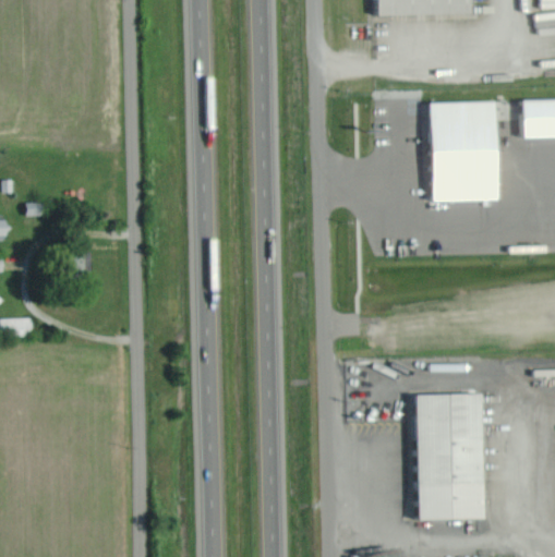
[(471,0),(378,0),(379,15),(472,14),(471,0)]
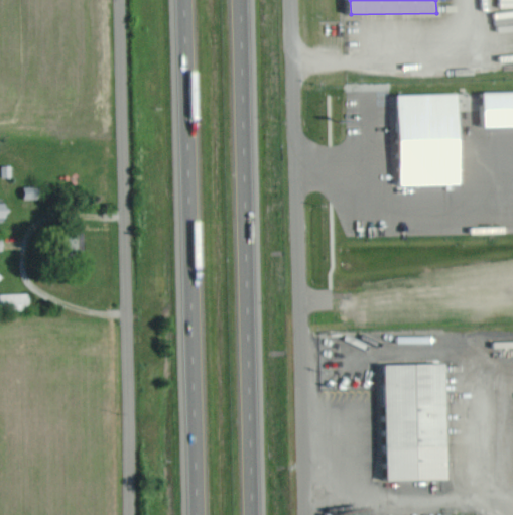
[(484,128),(512,127),(512,92),(483,93),(484,128)]
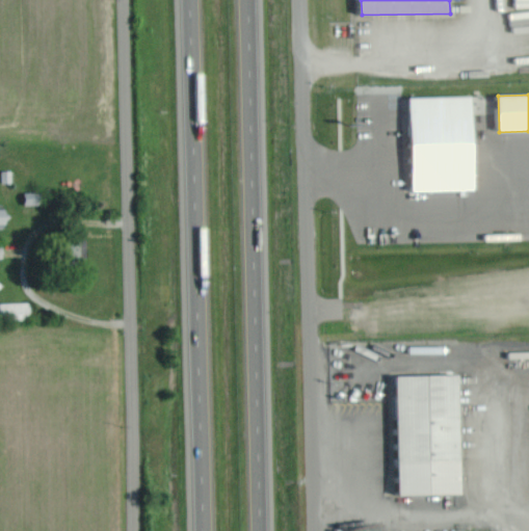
[(475,191),(473,97),(411,99),(413,193),(475,191)]
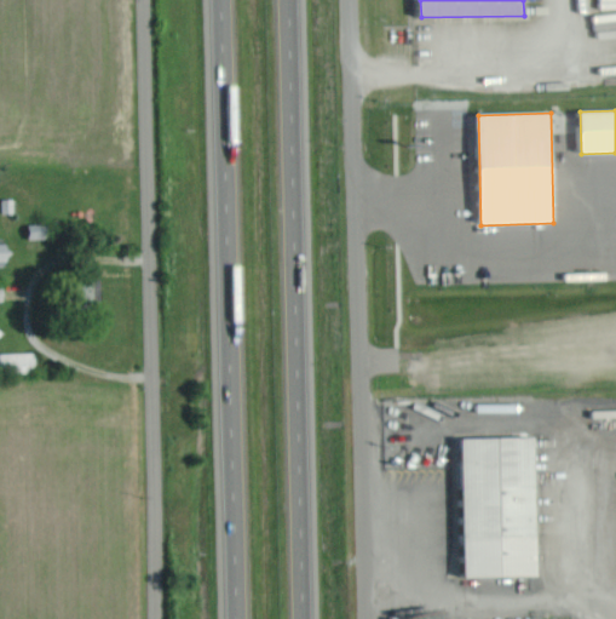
[(29,240),(49,239),(47,224),(29,225),(29,240)]
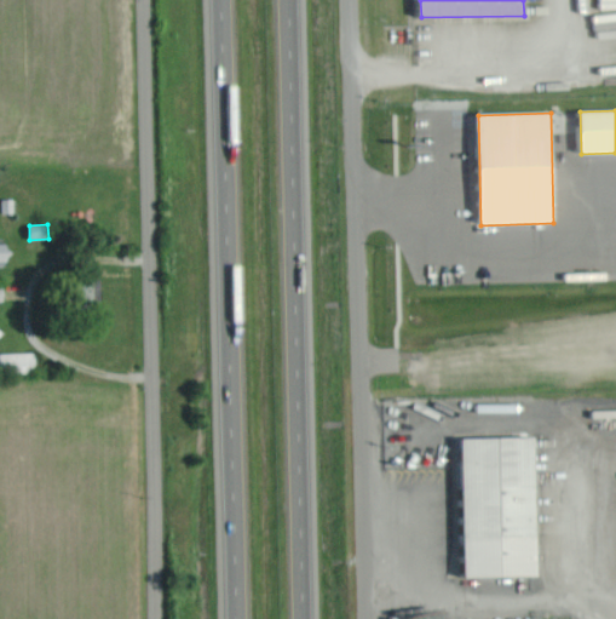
[(78,305),(102,304),(101,279),(76,280),(78,305)]
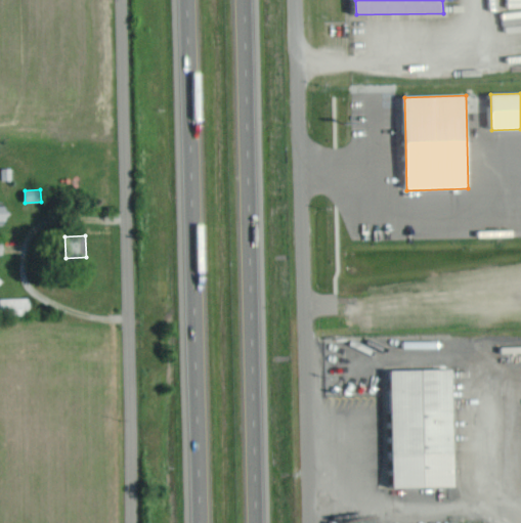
[(0,315),(30,314),(30,298),(0,299),(0,315)]
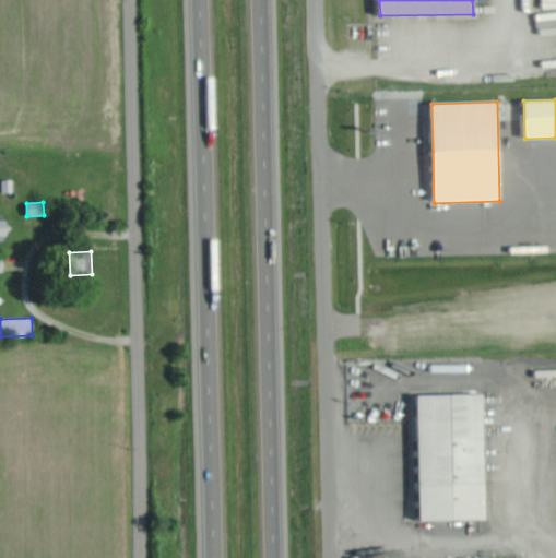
[(483,392),(417,393),(421,519),(485,518),(483,392)]
